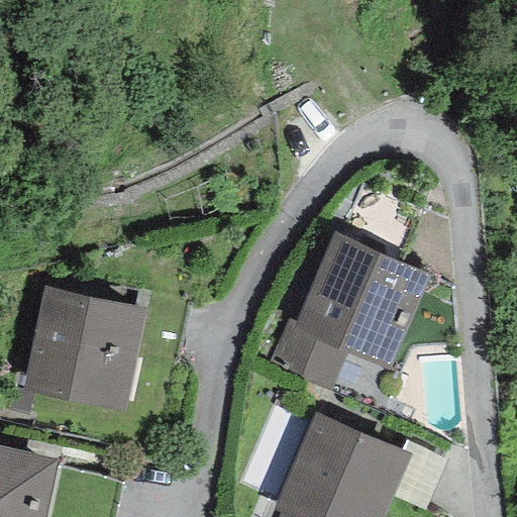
[(294,323),(291,330),(345,353),(387,372),(427,276),(333,231),(294,323)]
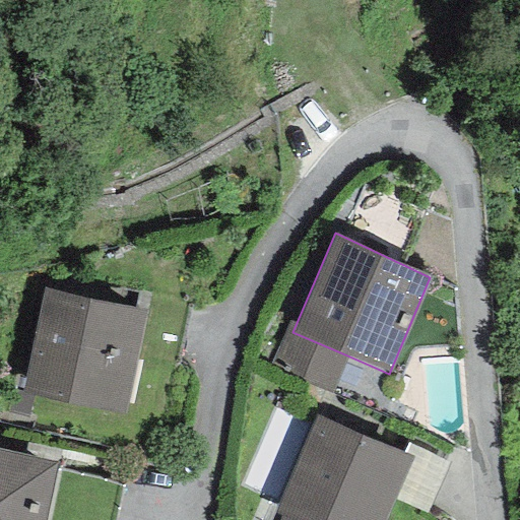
[(145,311),(44,288),(21,393),(123,414),(145,311)]
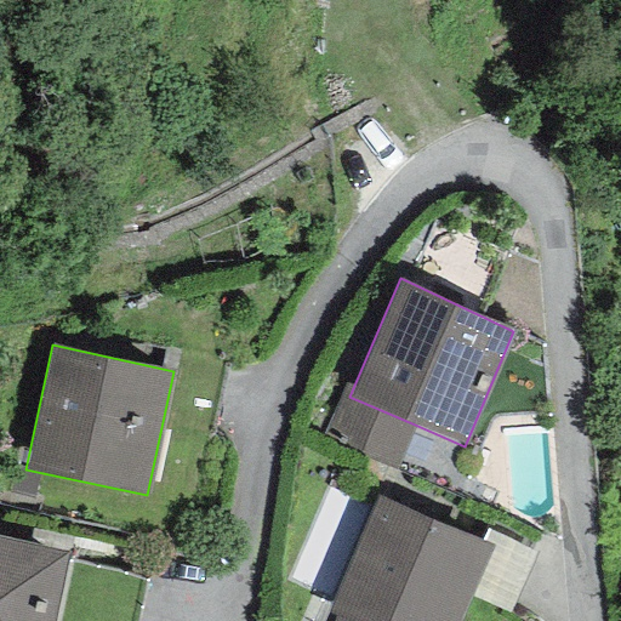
[(396,472),(415,425),(349,397),(353,388),(345,383),(323,434),(396,472)]
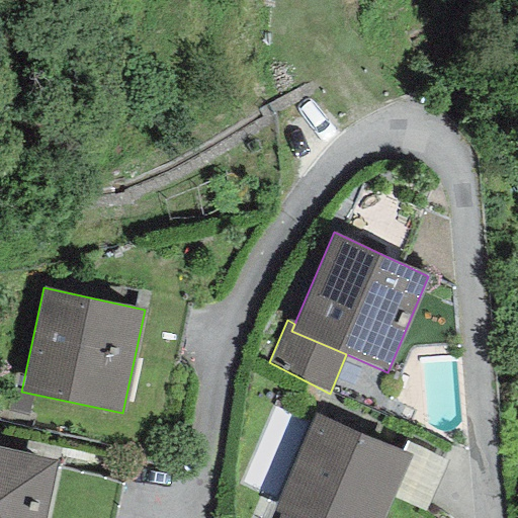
[(314,413),(272,510),(279,513),(289,517),(382,517),(392,498),(410,455),(401,451),(314,413)]
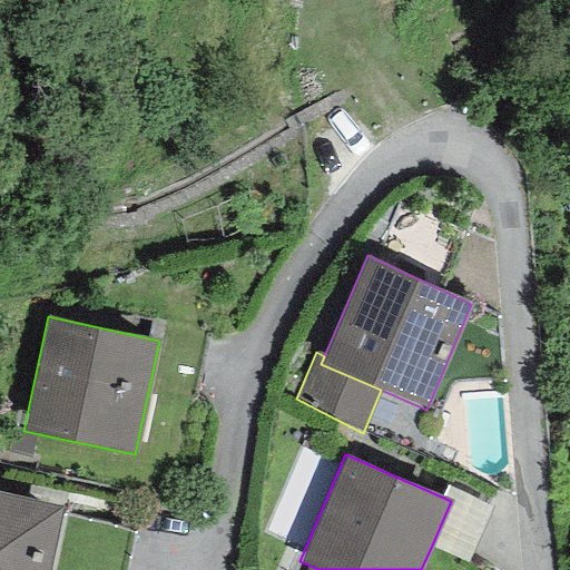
[(451,501),(431,548),(467,563),(492,508),(445,485),(441,497),(451,501)]
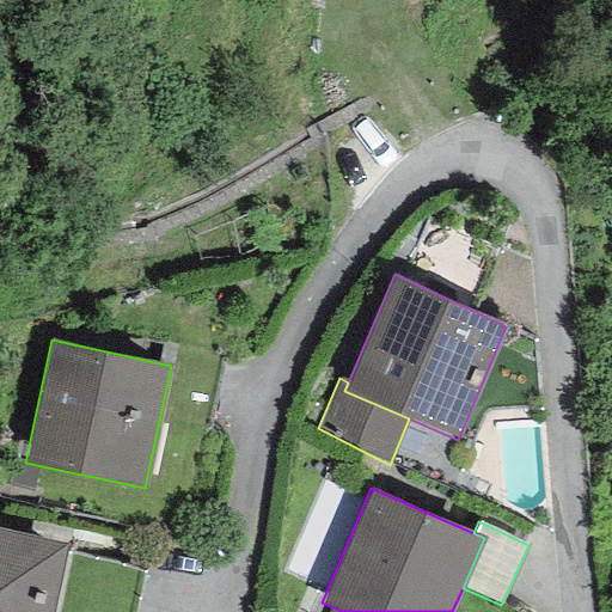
[(51,611),(66,546),(0,530),(0,611),(51,611)]
